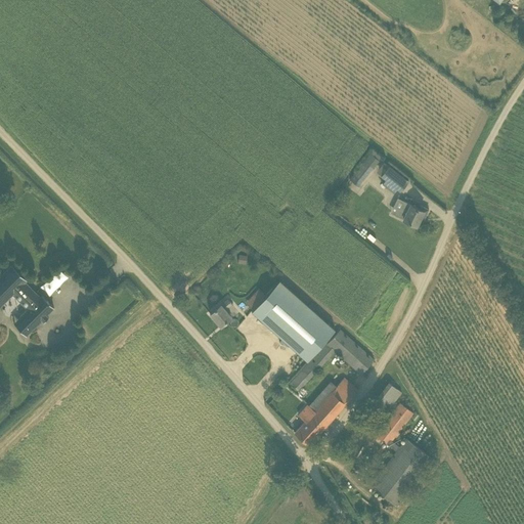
[(374,150),(354,173),(362,180),(380,160),(379,159),(381,157),(374,150)]
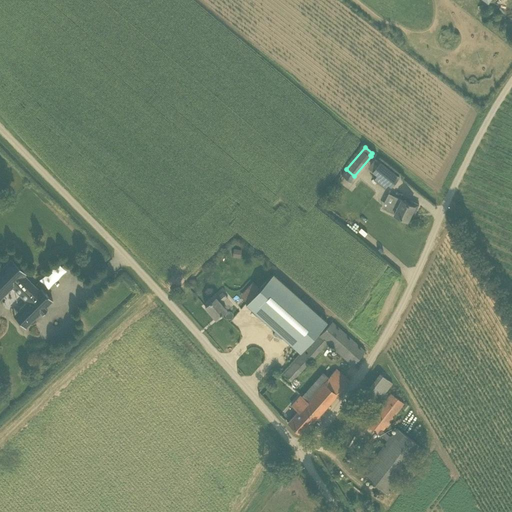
[(373,171),(378,175),(376,178),(385,186),(388,183),(391,186),(398,177),(380,162),(373,171)]
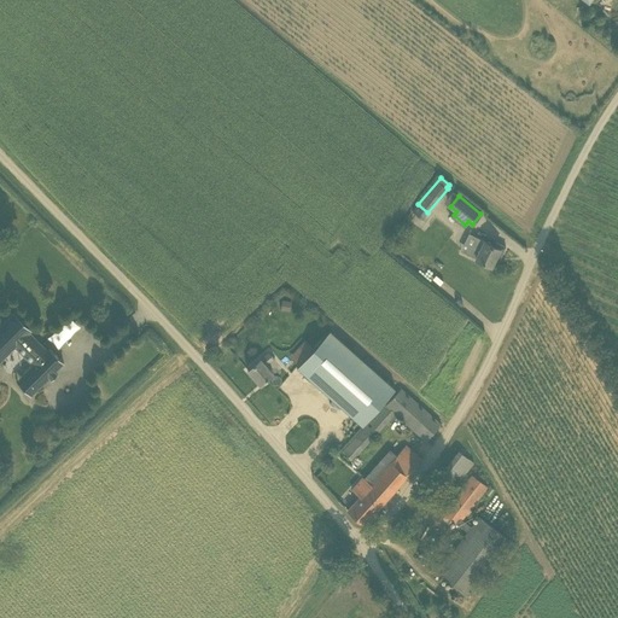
[(471,246),(468,245),(465,252),(477,258),(493,266),(496,258),(499,261),(506,246),(495,242),(494,245),(476,237),(471,246)]
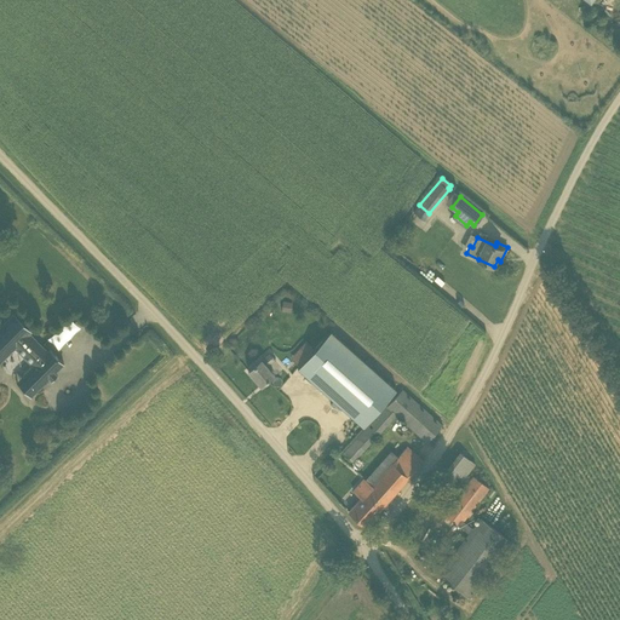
[(13,313),(0,326),(0,361),(15,348),(33,366),(16,382),(30,396),(50,378),(52,380),(56,375),(57,374),(55,372),(64,363),(50,349),(47,351),(29,333),(32,331),(13,313)]
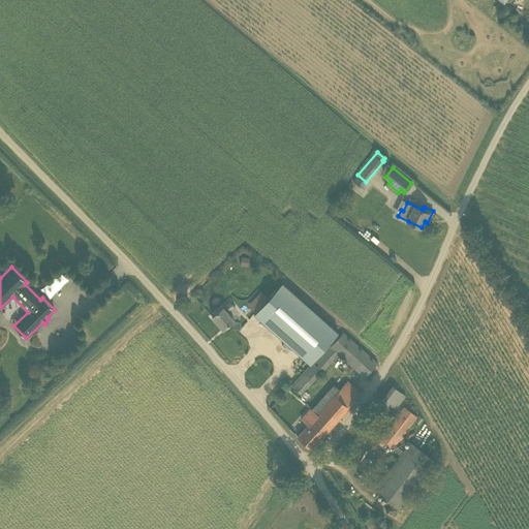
[(49,285),(44,290),(48,292),(51,288),(57,292),(67,277),(59,271),(49,285)]
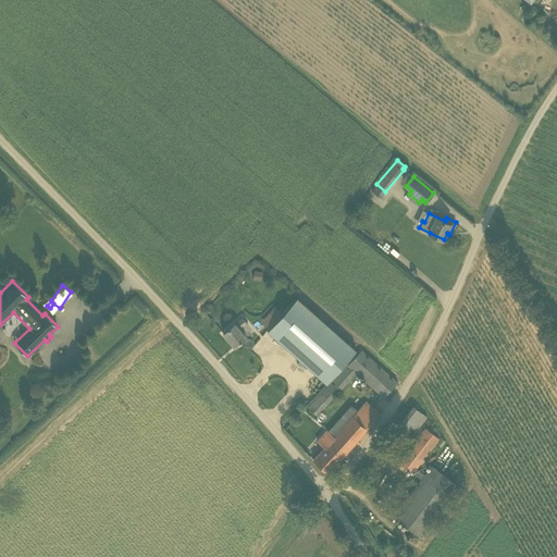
[(301,293),(271,324),(327,380),(359,347),(301,293)]
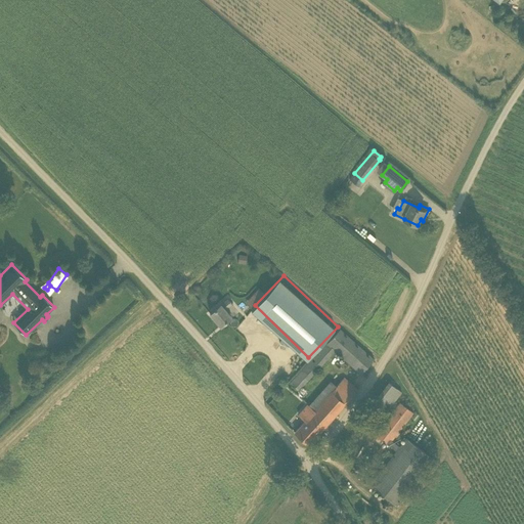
[(220,325),(231,316),(225,309),(232,304),(227,298),(220,304),(209,313),(220,325)]
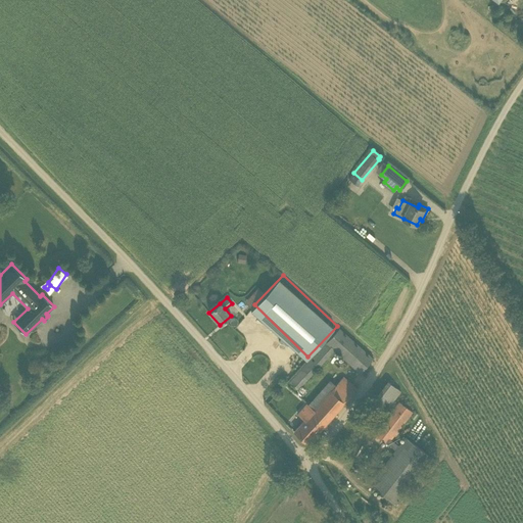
[(361,373),(374,359),(339,328),(327,342),(290,382),(298,389),(334,350),(361,373)]
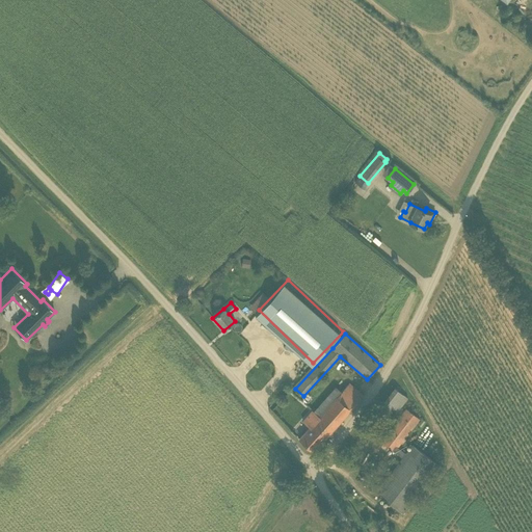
[(384,404),(399,410),(406,394),(392,388),(384,404)]
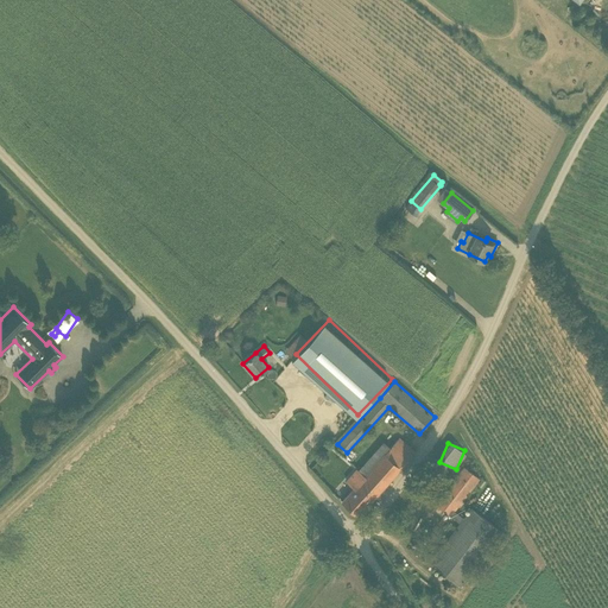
[(358,515),(407,460),(391,447),(391,448),(365,475),(358,469),(346,481),(354,488),(342,501),(358,515)]
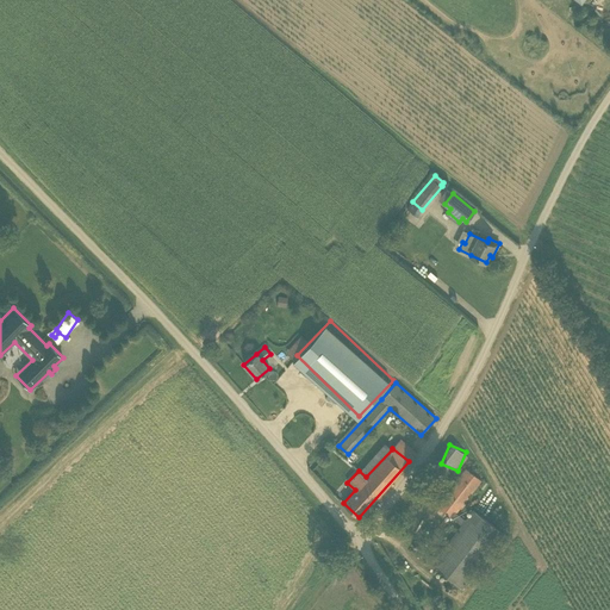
[(436,506),(452,518),(455,512),(481,479),(467,467),(436,506)]
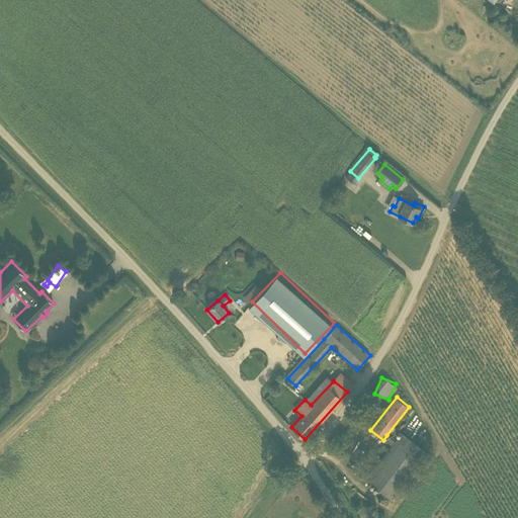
[(386,435),(383,440),(392,445),(365,480),(392,500),(428,453),(402,433),(395,441),(386,435)]
